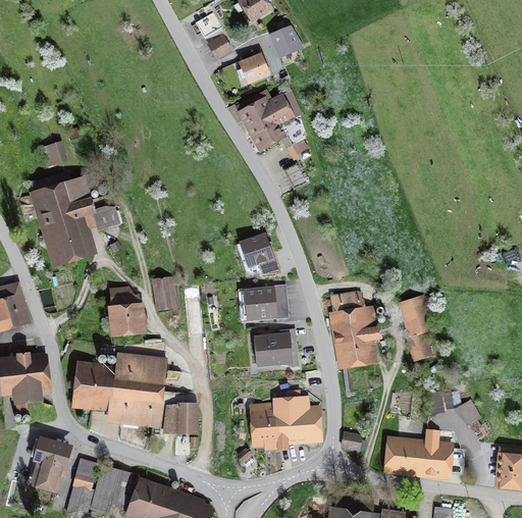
[(238,0),(252,21),(272,9),(266,0),(238,0)]
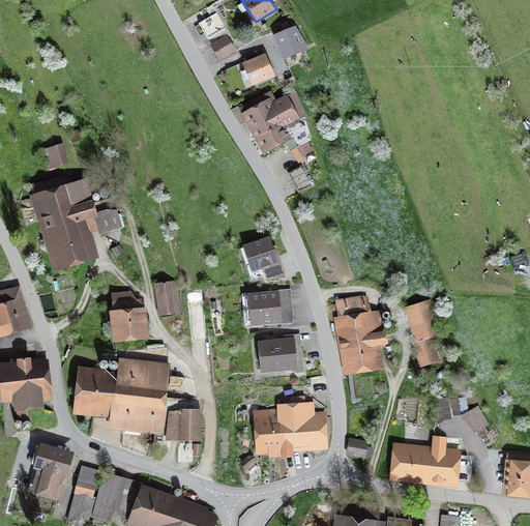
[(290,25),(268,36),(281,59),(302,47),(290,25)]
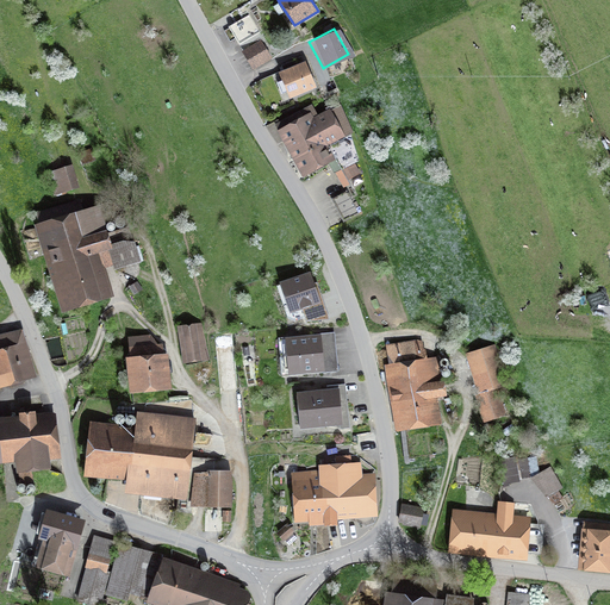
[(243,51),(251,66),(271,55),(262,41),(243,51)]
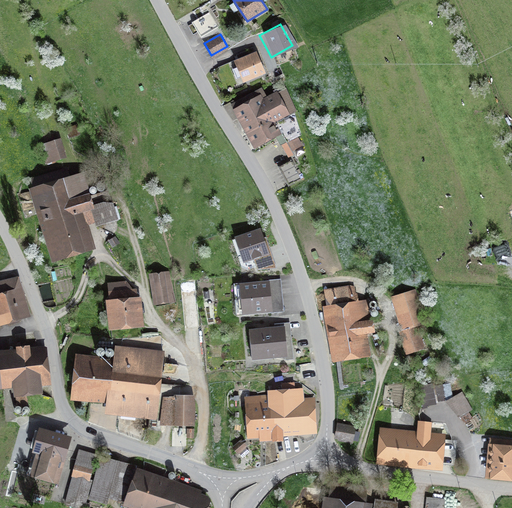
[(234,60),(243,82),(265,73),(256,51),(234,60)]
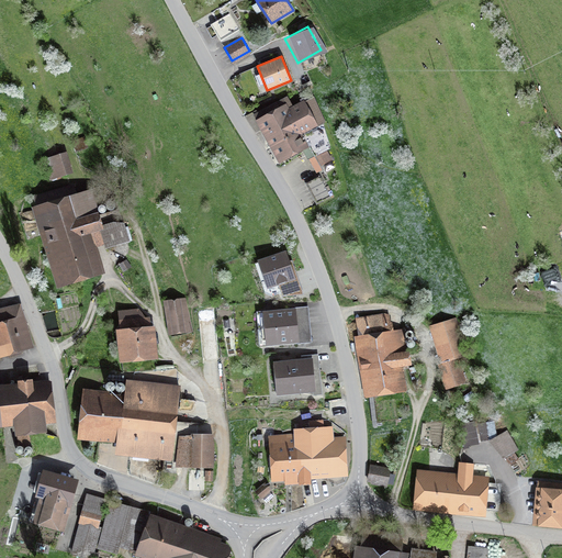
[(314,92),(307,96),(318,119),(325,115),(314,92)]
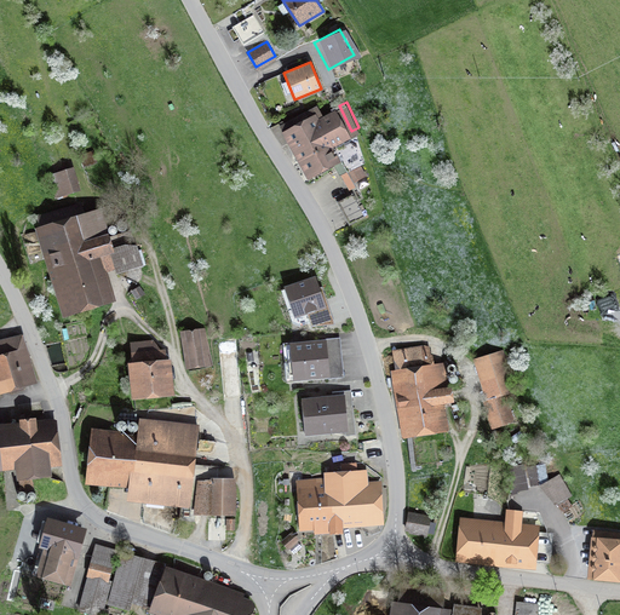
[(282,128),(308,177),(339,160),(331,145),(349,136),(334,110),(320,119),(315,111),(282,128)]
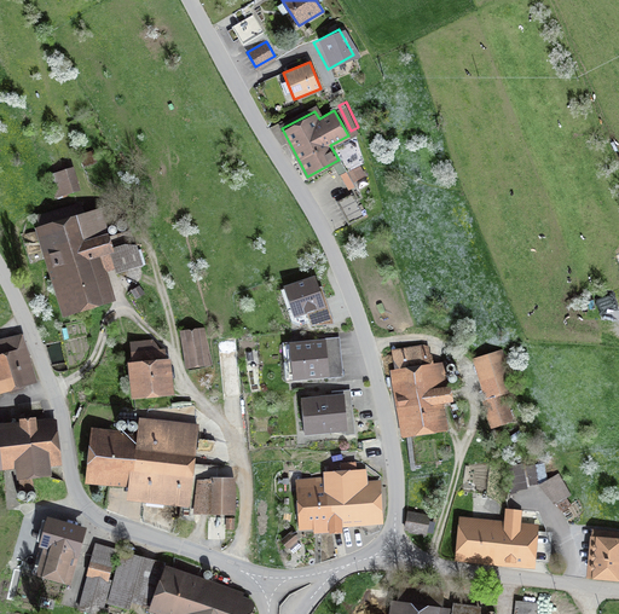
[(80,154),(82,164),(93,162),(91,151),(80,154)]
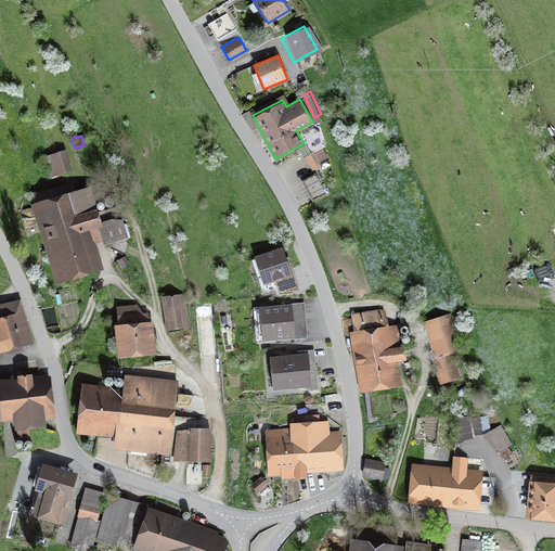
[(68,149),(41,156),(48,177),(74,169),(68,149)]
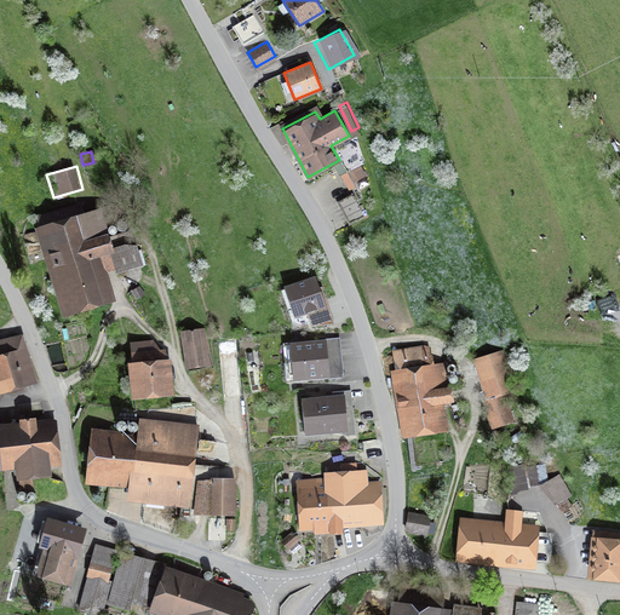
[(360,166),(349,172),(354,180),(365,176),(360,166)]
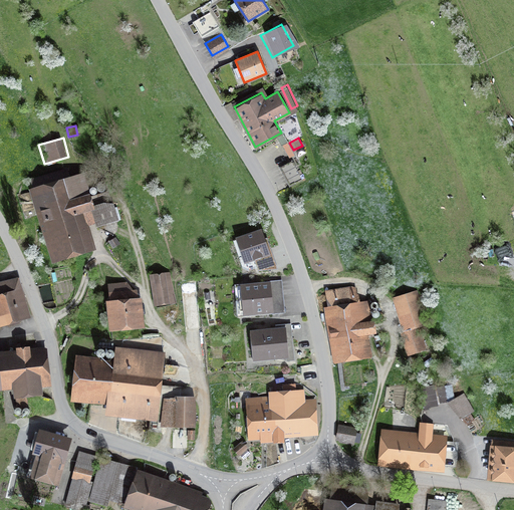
[(289,143),(283,146),(289,157),(295,154),(293,150),(289,143)]
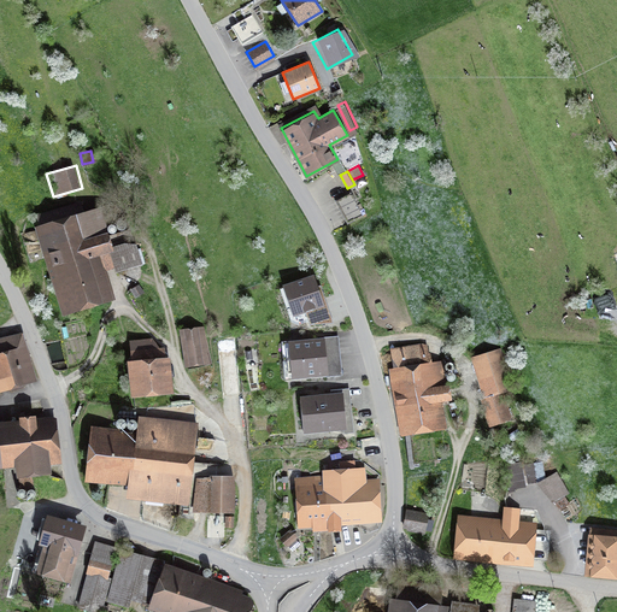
[(348,195),(338,201),(347,221),(359,213),(348,195)]
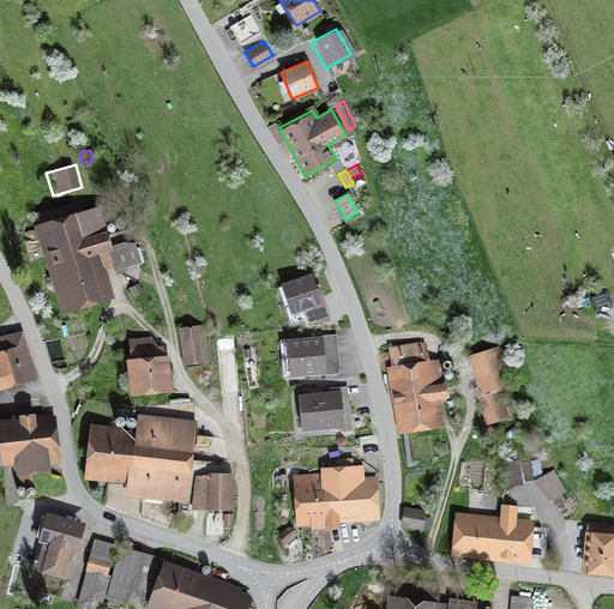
[(98,206),(35,227),(62,317),(114,299),(103,269),(114,265),(116,272),(139,264),(133,243),(124,242),(112,246),(98,206)]
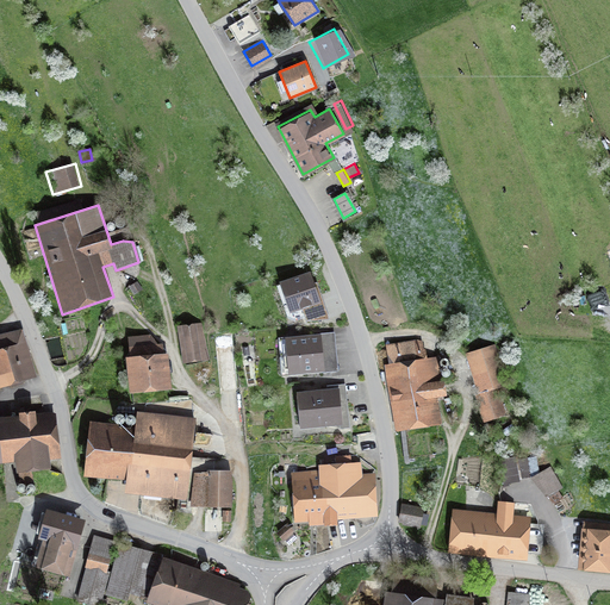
[(279,285),(291,317),(323,306),(312,273),(279,285)]
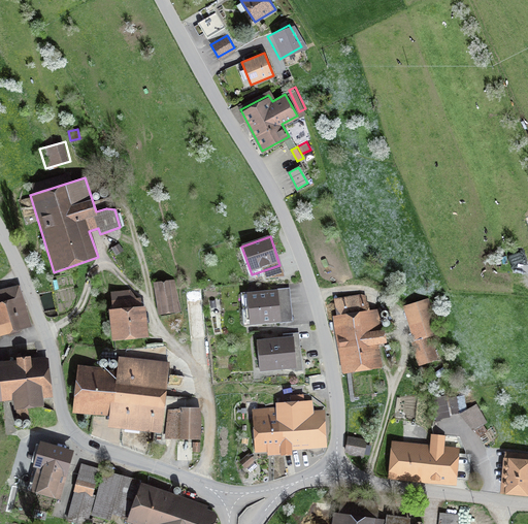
[(117,243),(110,248),(116,254),(122,250),(117,243)]
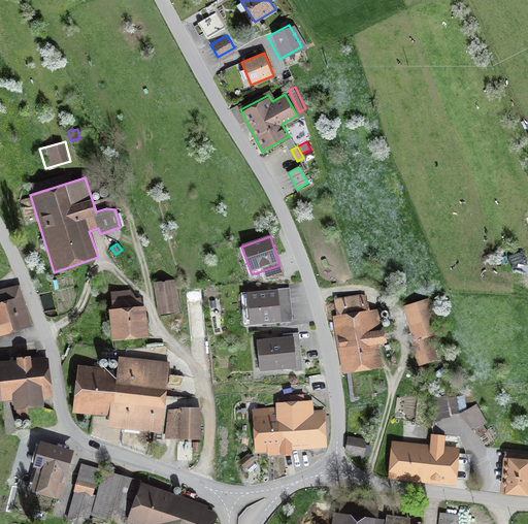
[(173,277),(154,282),(160,315),(179,310),(173,277)]
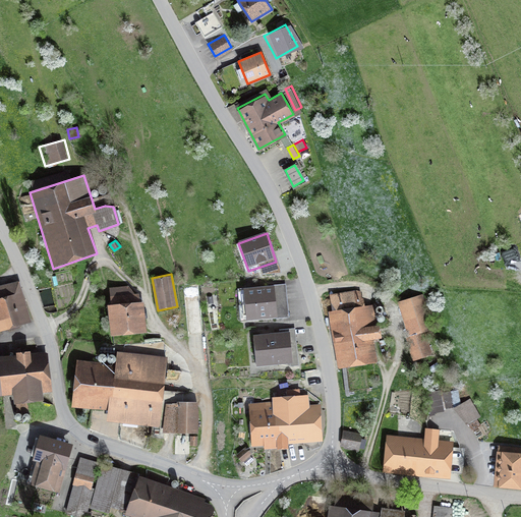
[(0,286),(0,331),(31,323),(19,281),(0,286)]
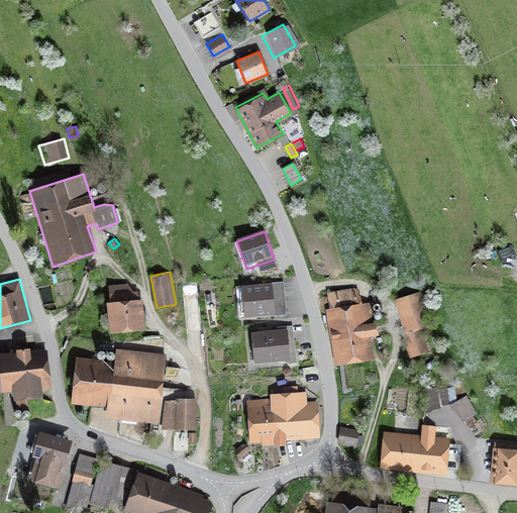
[(247,301),(283,295),(281,281),(244,287),(247,301)]
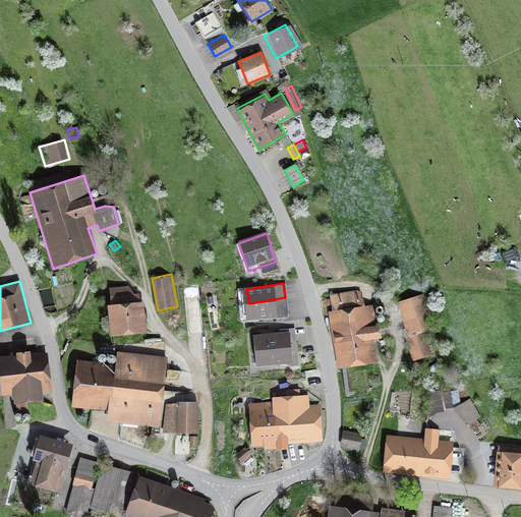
[(424,293),(397,300),(414,360),(431,355),(425,333),(436,330),(424,293)]
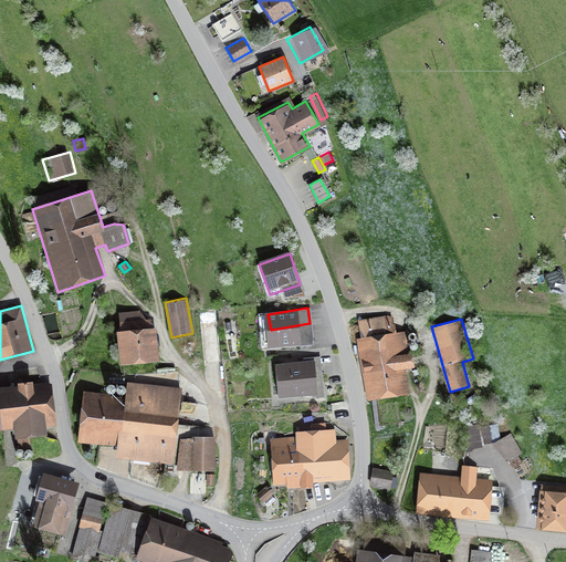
[(310,323),(271,330),(273,346),(313,340),(310,323)]
